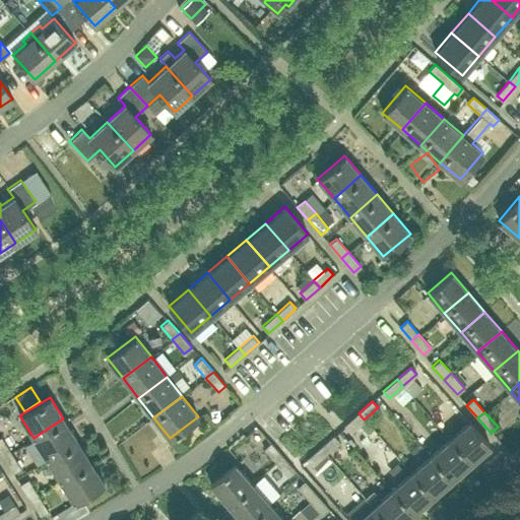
[(364,419),(359,413),(344,426),(350,432),(364,419)]
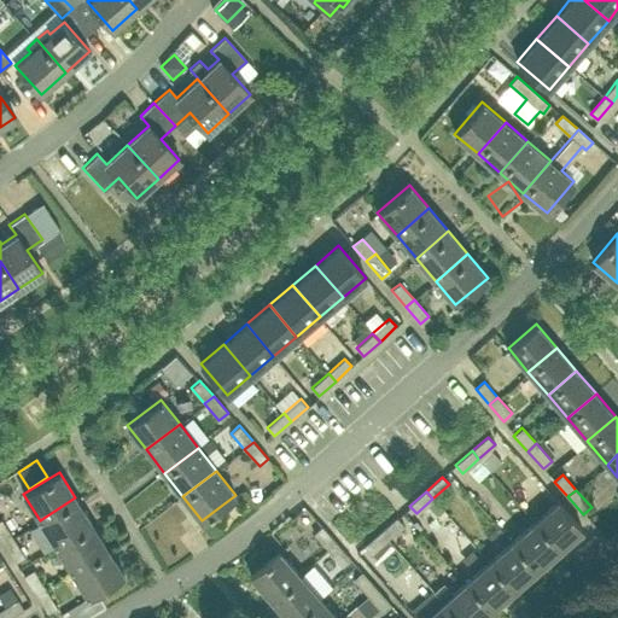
[(56,546),(91,523),(75,497),(40,520),(56,546)]
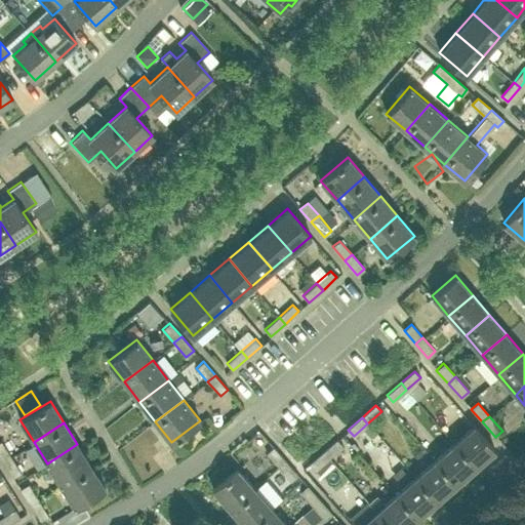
[(453,442),(475,467),(494,449),(474,425),(453,442)]
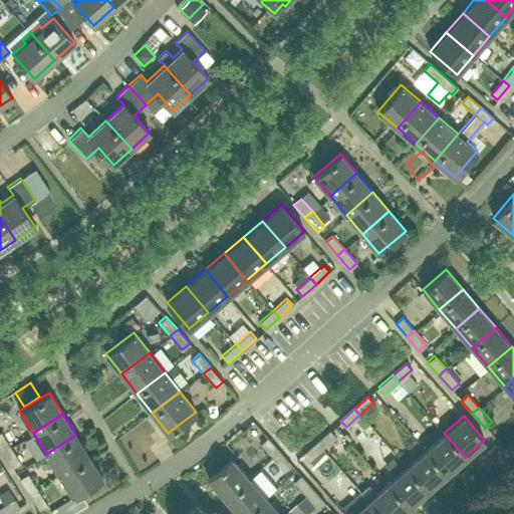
[(329,430),(316,442),(322,449),(335,437),(329,430)]
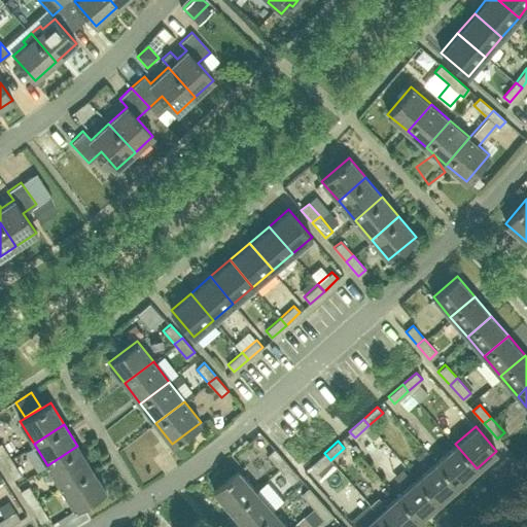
[(0,457),(3,462),(10,458),(1,443),(0,443),(0,457)]
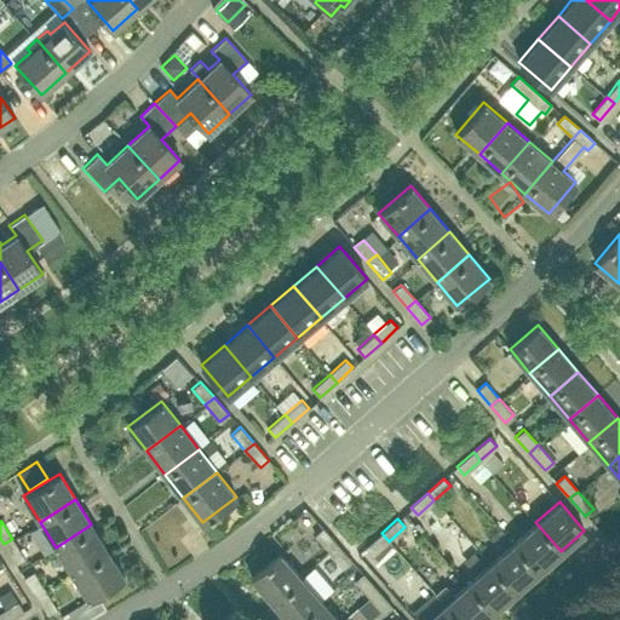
[(535,522),(512,543),(538,570),(561,551),(535,522)]
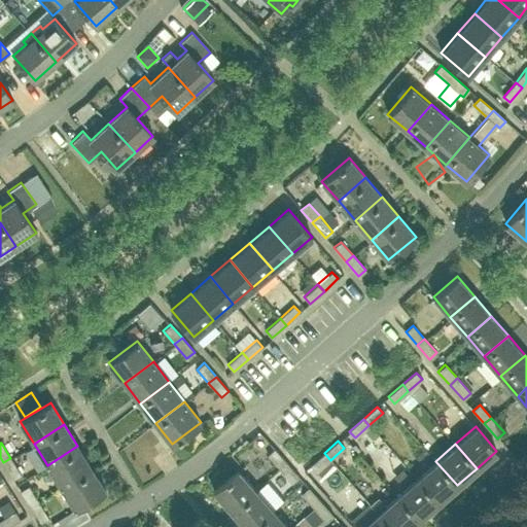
[(77,446),(47,465),(61,487),(92,467),(77,446)]
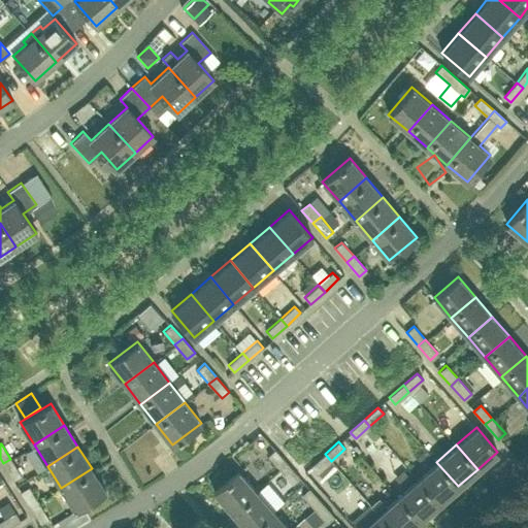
[(281,469),(287,463),(274,449),(267,455),(281,469)]
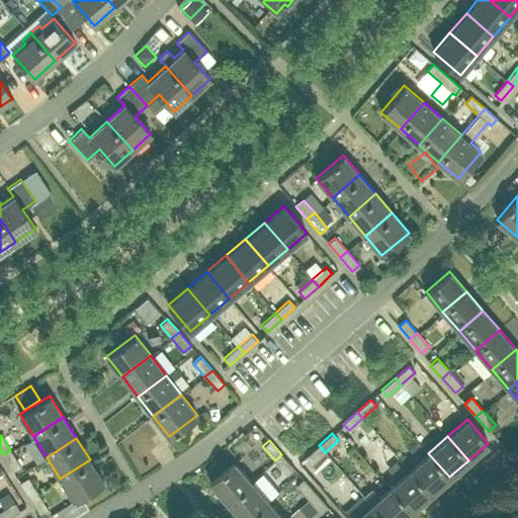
[(325,452),(319,445),(305,457),(311,464),(325,452)]
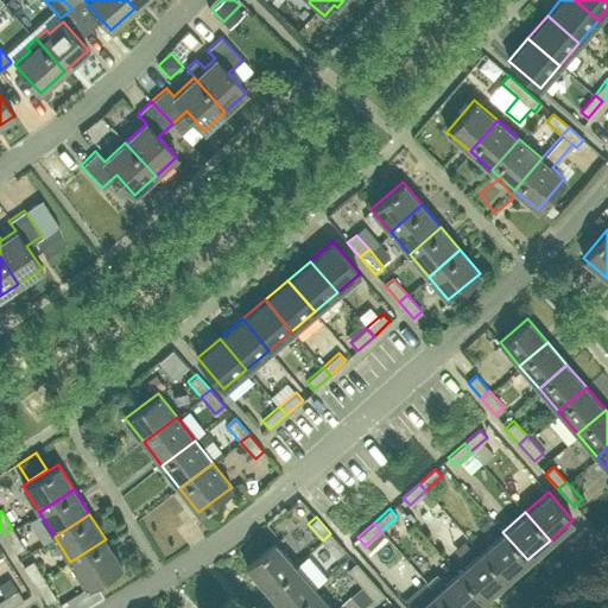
[(12,529),(4,533),(16,553),(24,548),(12,529)]
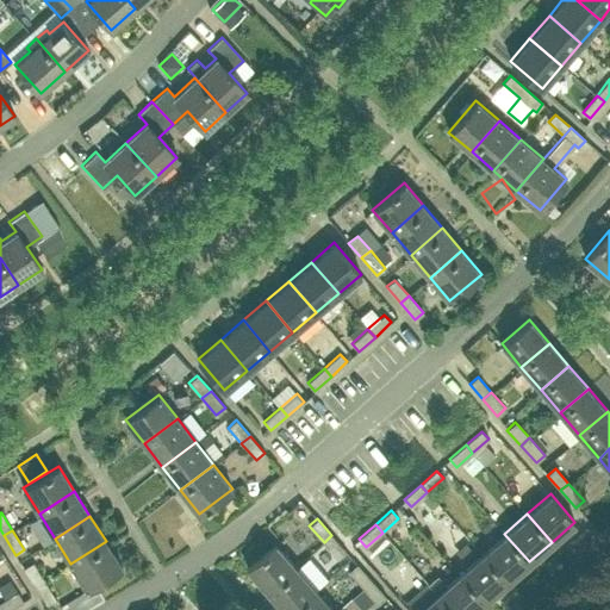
[(506,582),(529,561),(504,534),(481,554),(506,582)]
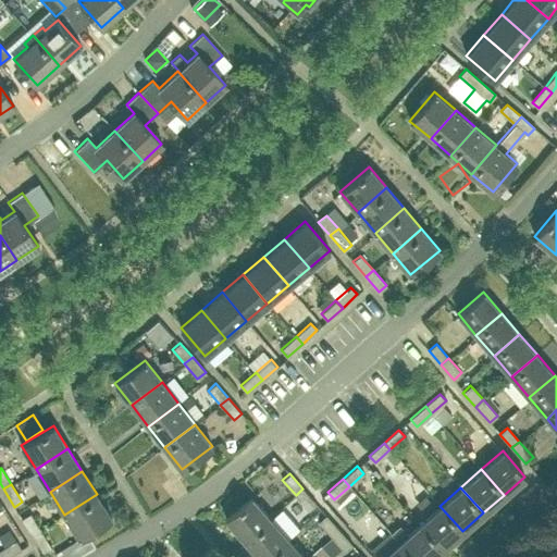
[(302,489),(296,495),(308,509),(316,503),(302,489)]
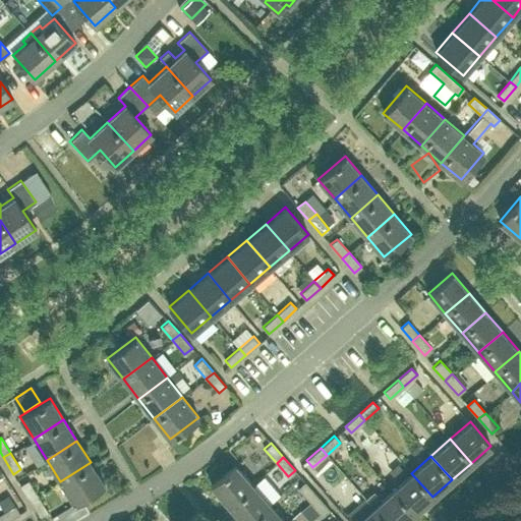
[(104,484),(91,462),(60,481),(74,503),(104,484)]
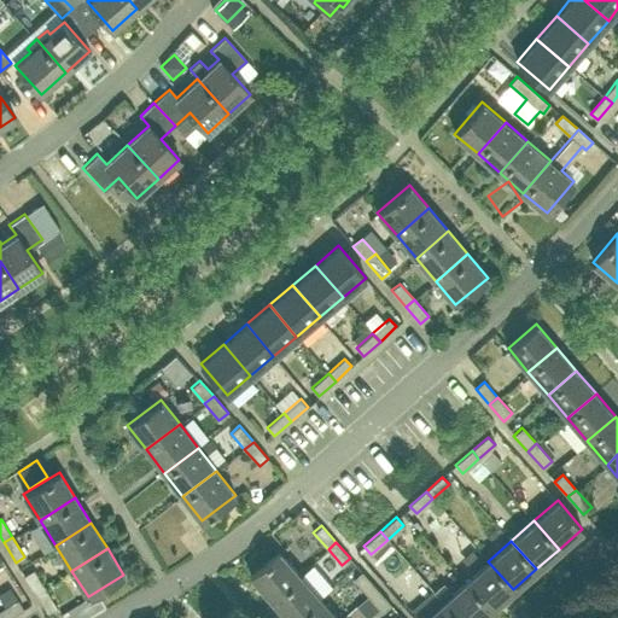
[(250,575),(270,599),(299,573),(279,551),(250,575)]
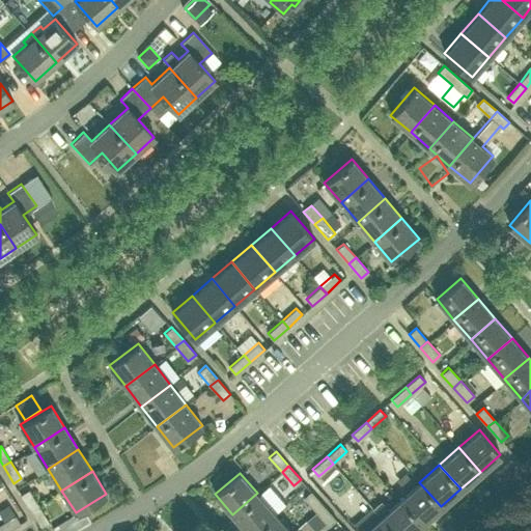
[(392,491),(421,524),(441,506),(419,482),(409,492),(400,482),(392,491)]
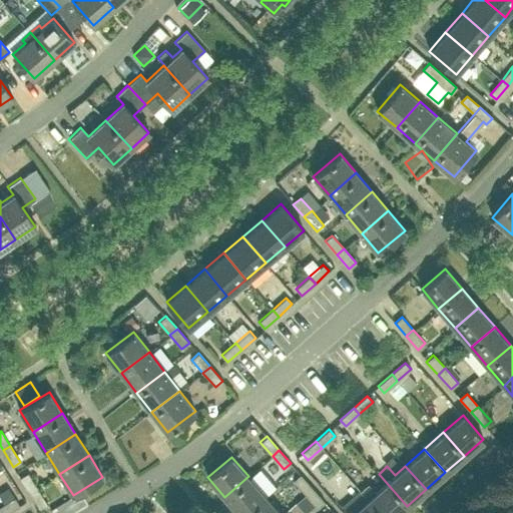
[(29,492),(37,488),(27,473),(20,477),(29,492)]
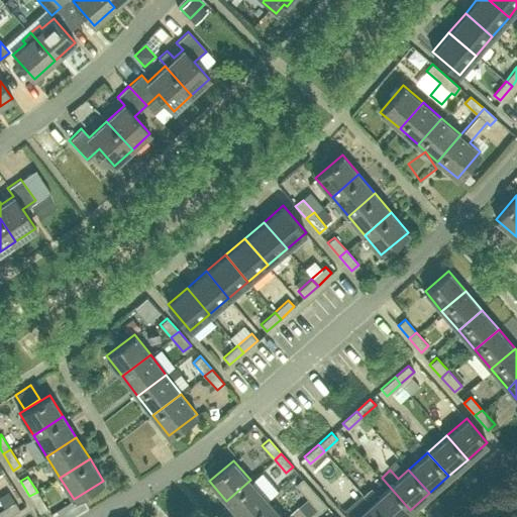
[(363,495),(382,516),(401,516),(410,510),(382,478),(381,478),(389,487),(378,497),(371,488),(363,495)]
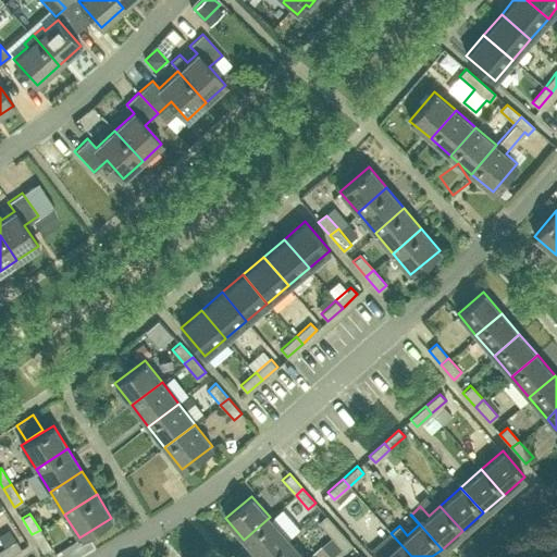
[(331,536),(338,530),(326,516),(318,522),(331,536)]
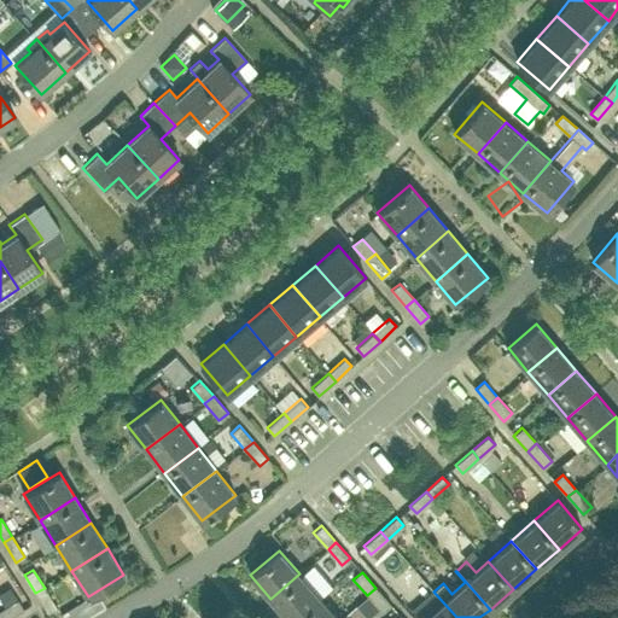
[(270,599),(287,617),(295,617),(319,596),(299,573),(270,599)]
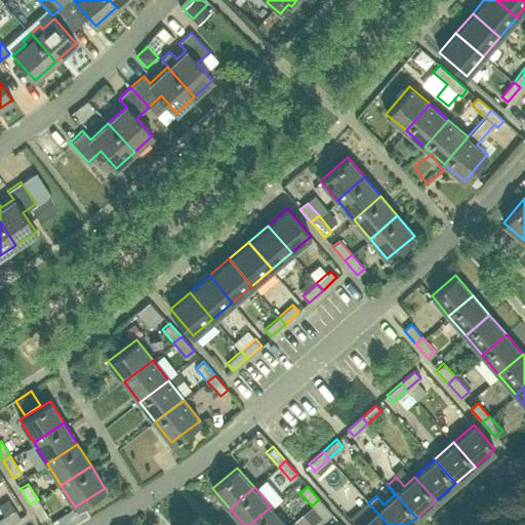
[(48,515),(38,499),(30,503),(40,520),(48,515)]
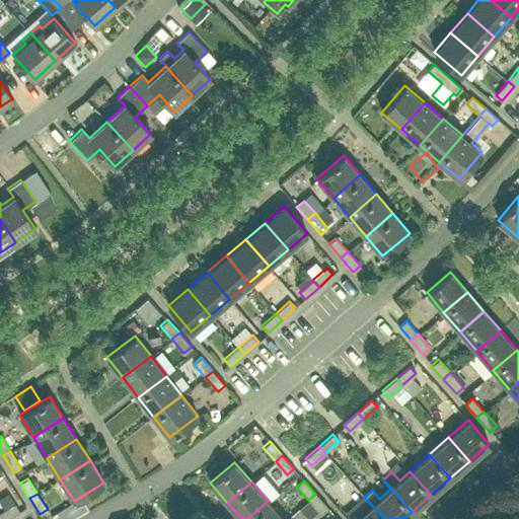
[(315,494),(308,500),(320,514),(327,507),(315,494)]
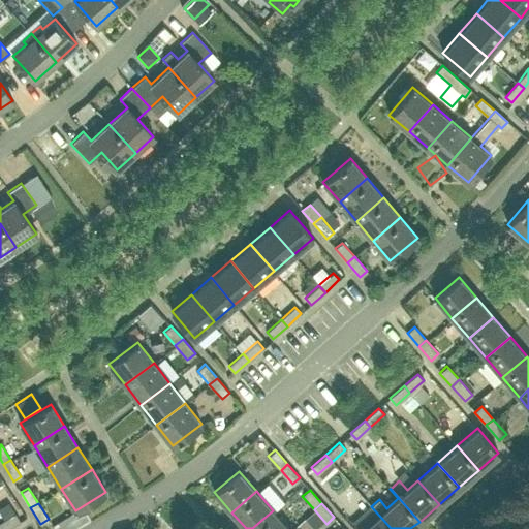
[(391,528),(371,506),(371,507),(378,516),(362,528),(391,528)]
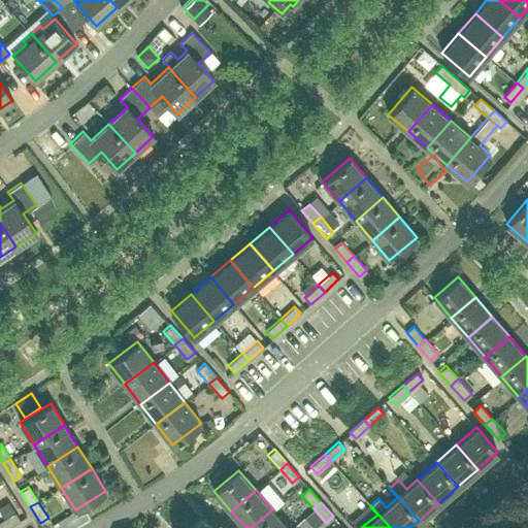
[(252,527),(288,527),(272,509),(252,527)]
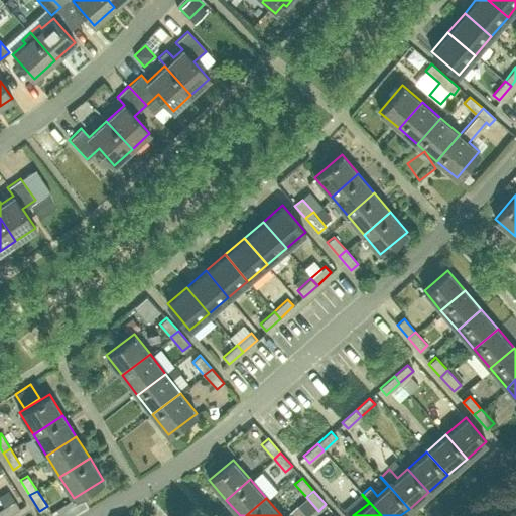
[(0,509),(0,511),(2,515),(6,515),(19,508),(15,501),(0,509)]
